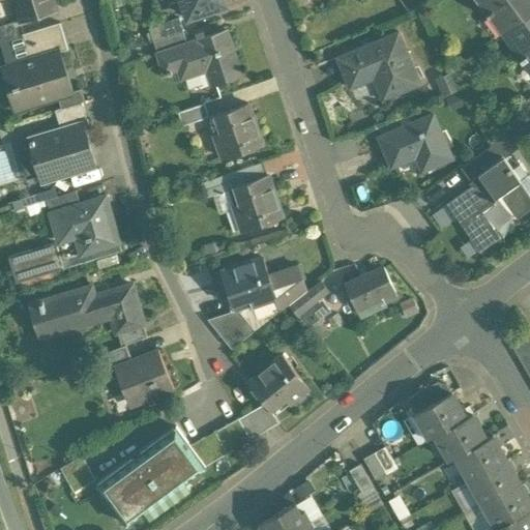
[(20,0),(26,17),(26,18),(58,8),(55,0),(20,0)]
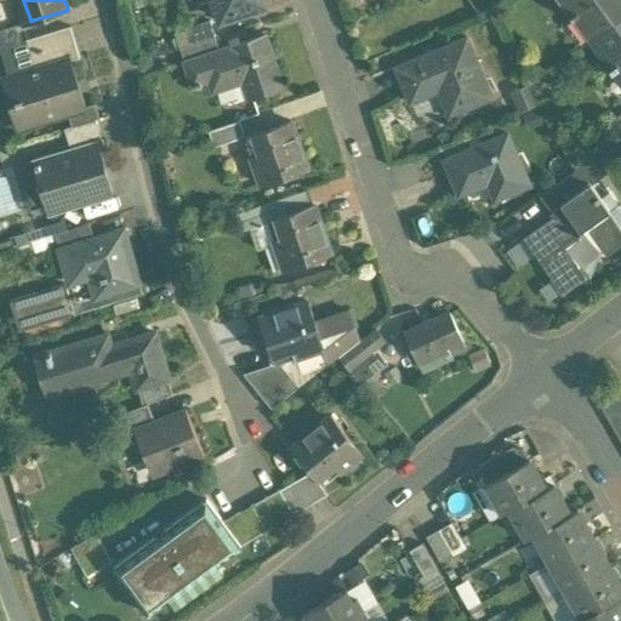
[(261,0),(214,0),(220,17),(210,21),(211,22),(262,5),(261,0)]
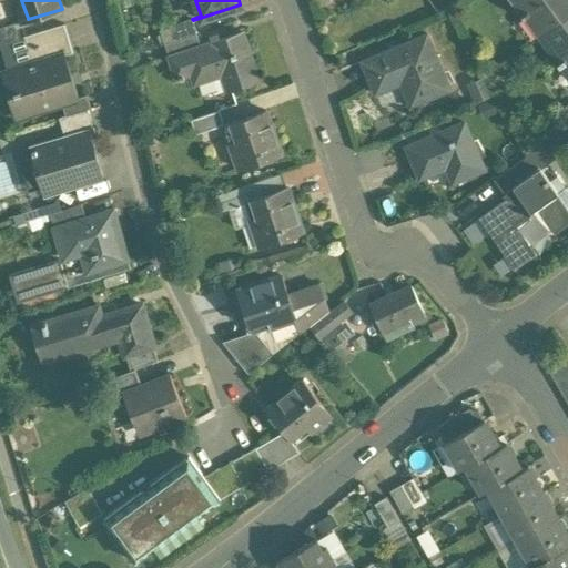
[(567,0),(513,0),(540,37),(567,14),(567,0)]
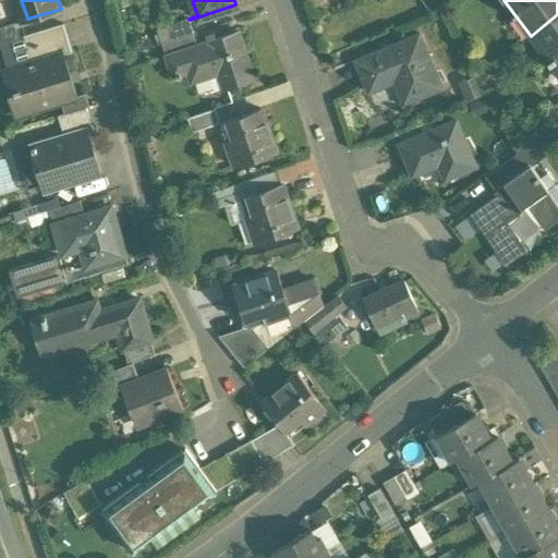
[(557,14),(531,36),(557,72),(557,14)]
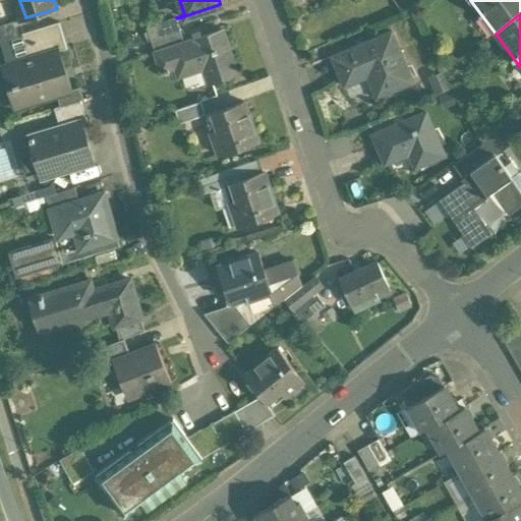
[(25,16),(0,24),(0,39),(17,34),(14,21),(25,17),(25,16)]
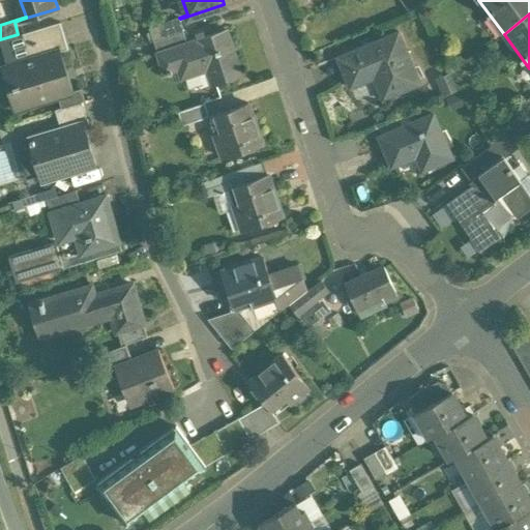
[(179,18),(157,25),(163,37),(183,31),(184,30),(180,19),(179,18)]
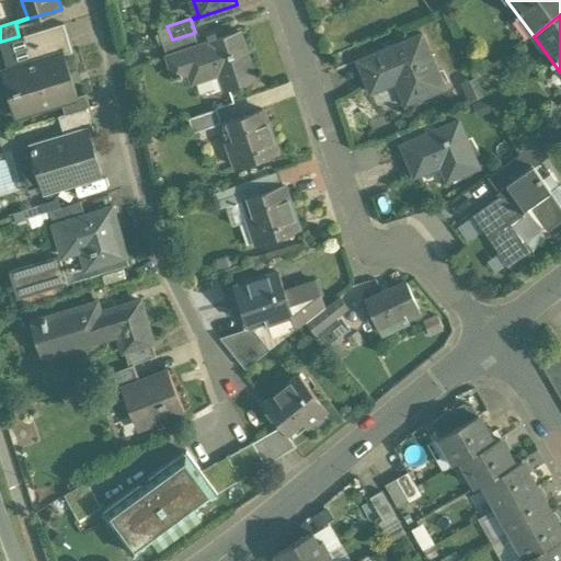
[(65,22),(23,35),(32,61),(58,54),(58,55),(73,50),(65,22)]
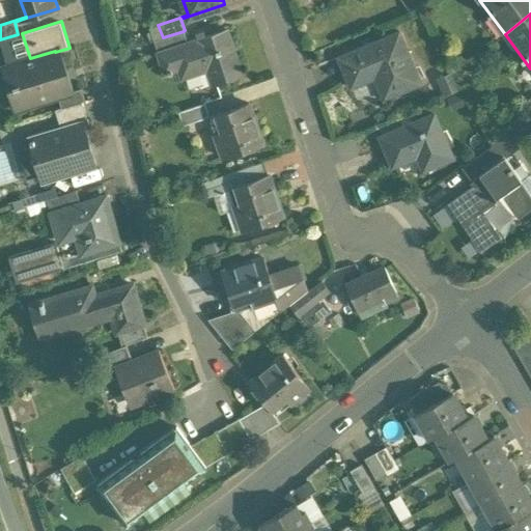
[(187,43),(171,48),(178,68),(182,78),(212,68),(216,83),(243,75),(227,29),(187,43)]
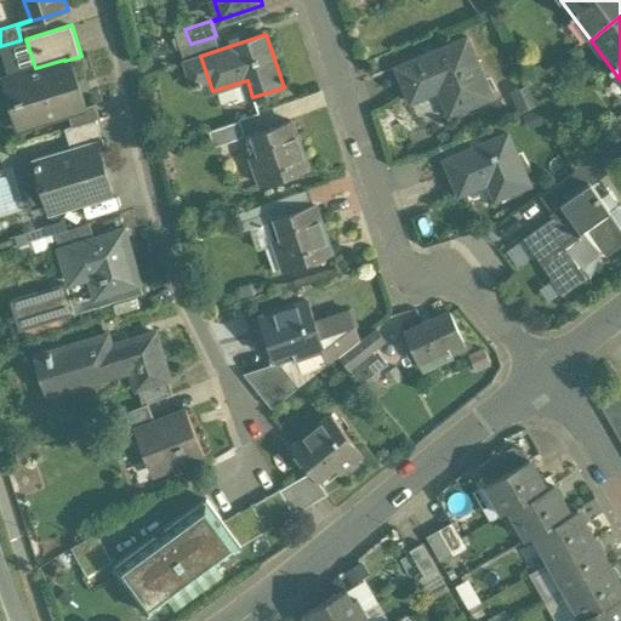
[(191,44),(180,47),(184,62),(200,56),(218,50),(215,36),(191,44)]
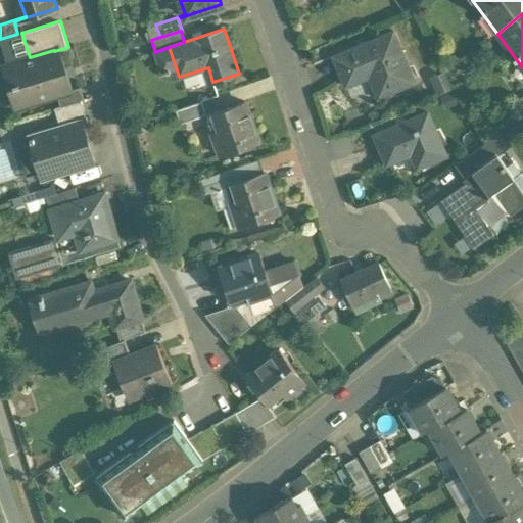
[(392,31),(332,56),(345,87),(370,76),(378,97),(415,82),(392,31)]
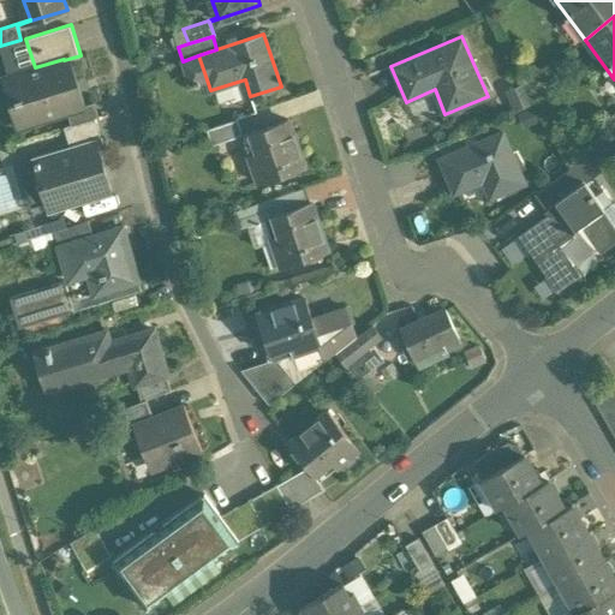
[(198,55),(183,61),(191,85),(195,83),(196,85),(199,84),(199,82),(207,79),(198,55)]
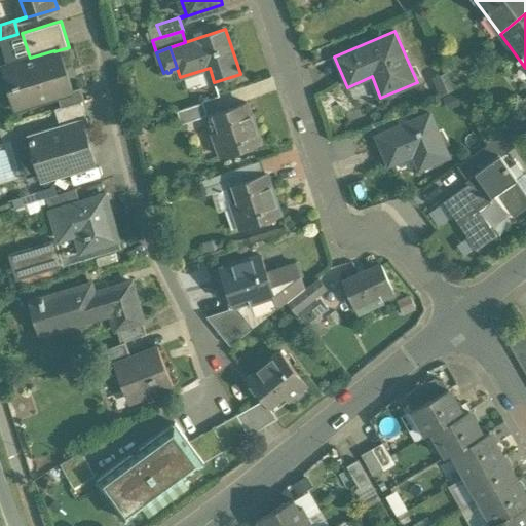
[(30,58),(7,65),(20,106),(13,107),(14,109),(58,96),(69,91),(69,90),(67,90),(54,51),(54,50),(30,58)]
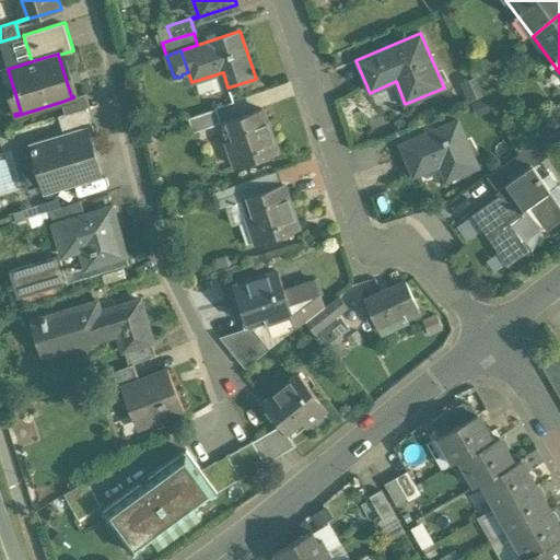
[(85,93),(73,97),(61,102),(65,114),(86,107),(90,106),(85,93)]
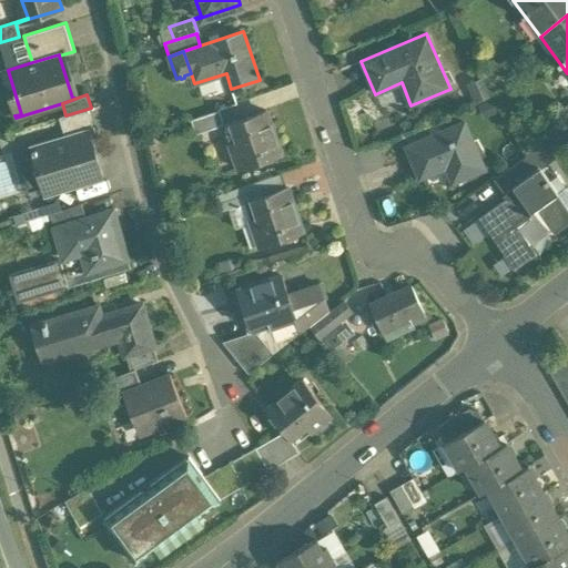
[(66,115),(59,118),(66,139),(83,133),(84,134),(95,131),(88,109),(66,115)]
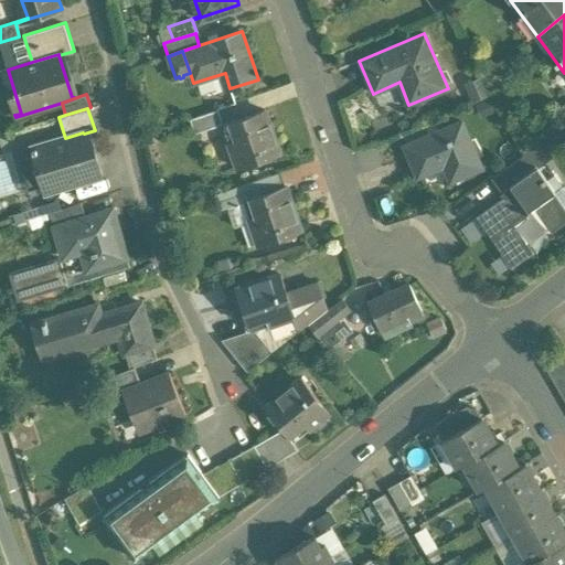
[(267,108),(231,119),(236,138),(232,139),(241,164),(281,151),(267,108)]
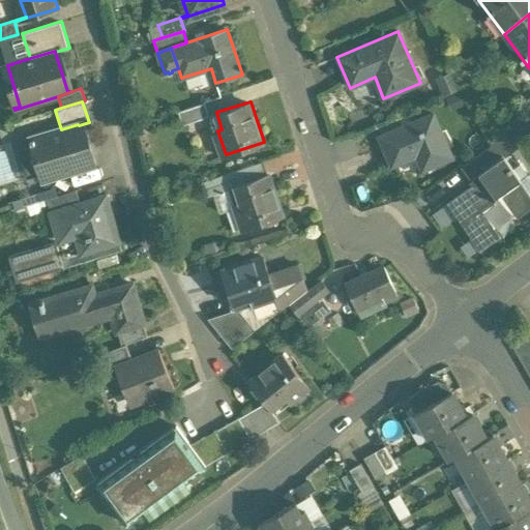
[(205,104),(178,112),(182,124),(208,116),(205,104)]
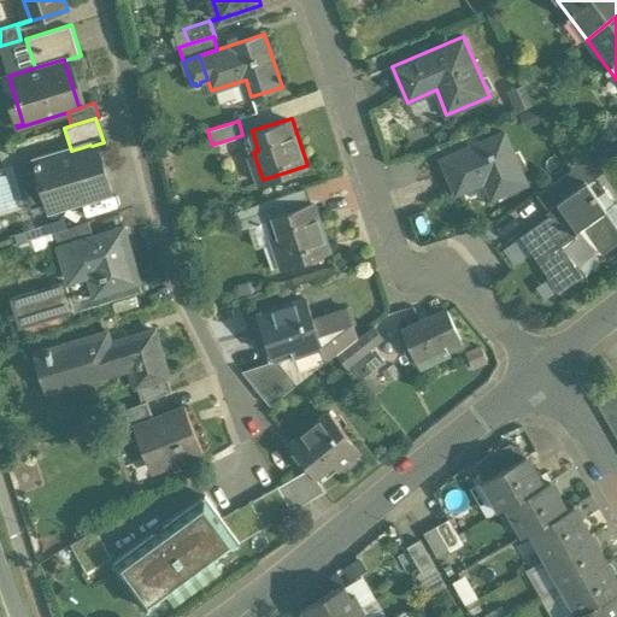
[(507,131),(445,158),(459,193),(493,178),(500,195),(529,182),(507,131)]
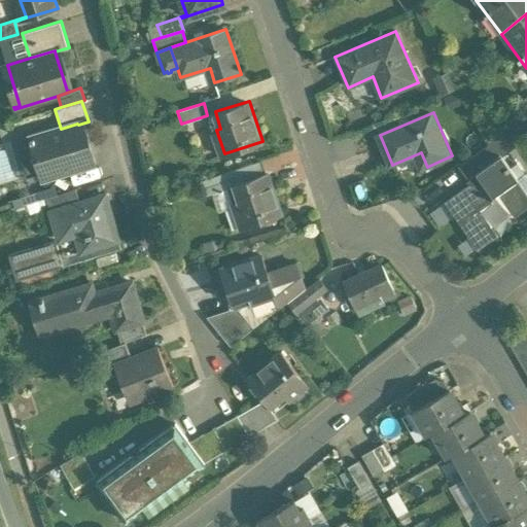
[(61,129),(29,139),(41,179),(58,174),(57,168),(89,159),(78,125),(77,124),(61,129)]
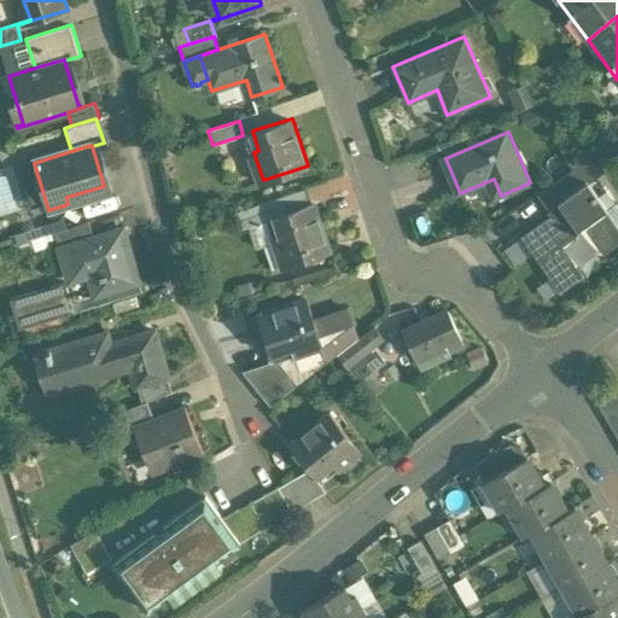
[(592,155),(572,168),(583,184),(587,181),(588,181),(604,170),(592,155)]
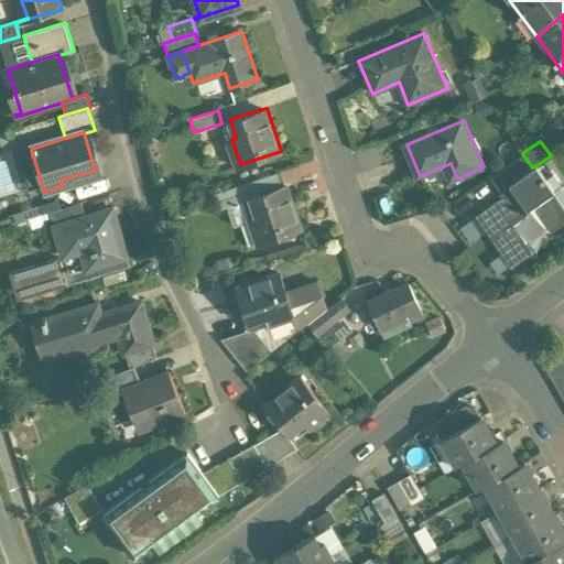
[(522,153),(490,176),(500,191),(532,167),(522,153)]
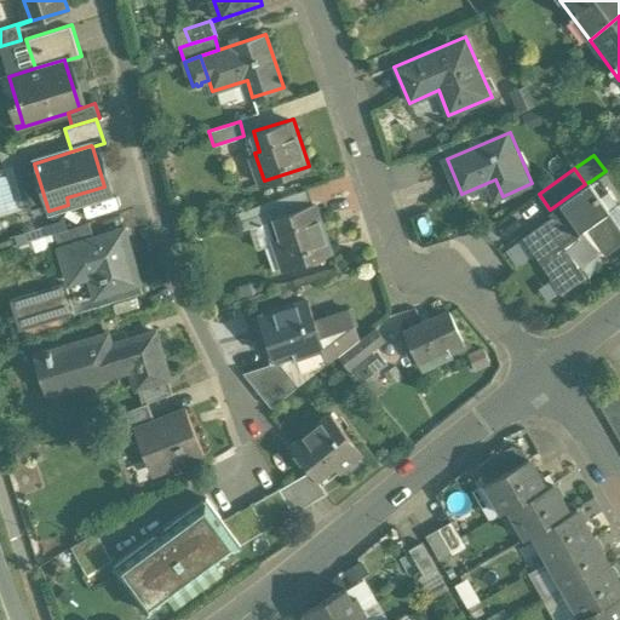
[(585,184),(550,210),(554,216),(523,237),(551,276),(550,277),(561,293),(585,276),(579,267),(602,250),(604,253),(619,242),(619,228),(608,210),(609,210),(608,208),(615,202),(608,191),(600,196),(590,182),(589,182),(585,184)]
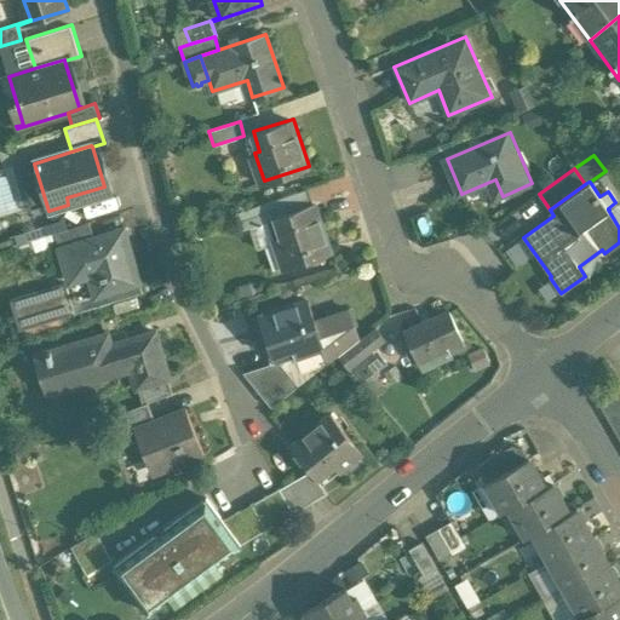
[(316,201),(275,214),(282,235),(277,237),(287,264),(333,248),(316,201)]
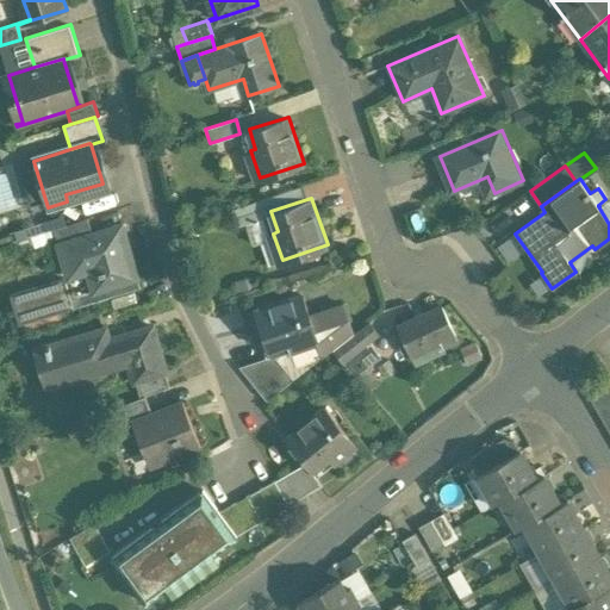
[(88,218),(55,229),(60,244),(93,234),(88,218)]
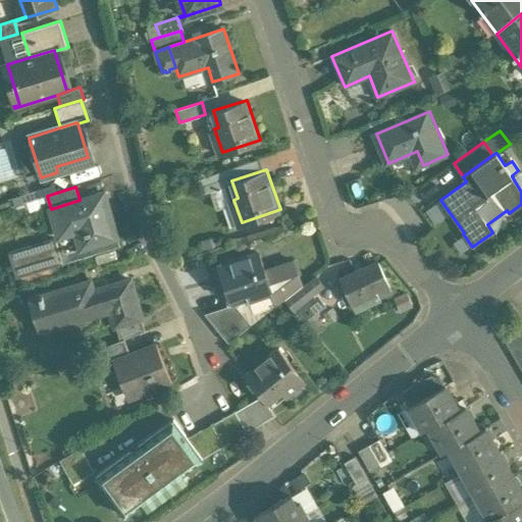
[(51,209),(50,209),(56,230),(74,224),(81,247),(82,249),(118,238),(119,237),(106,192),(80,200),(51,209)]
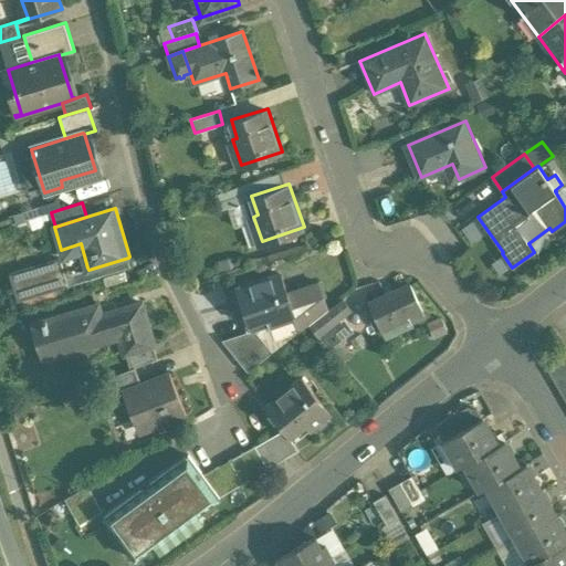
[(61,258),(10,273),(18,301),(132,265),(128,258),(88,270),(87,268),(71,273),(70,272),(71,269),(67,268),(66,271),(65,270),(61,258)]
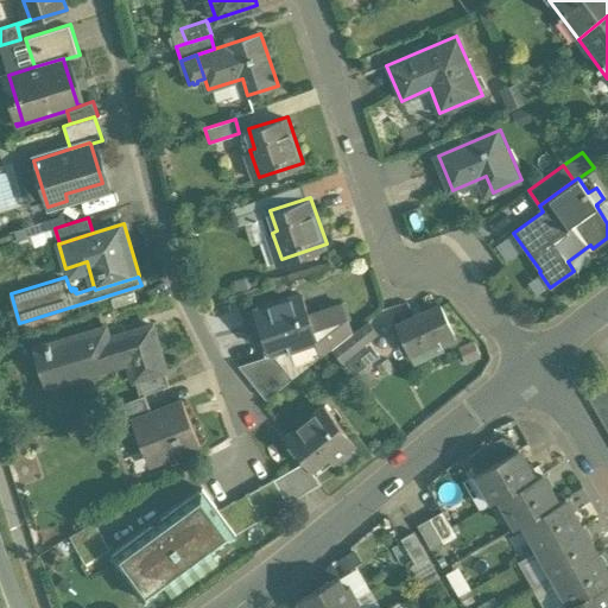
[(302,295),(254,310),(270,355),(273,354),(293,378),(321,356),(316,340),(317,340),(309,315),(302,295)]
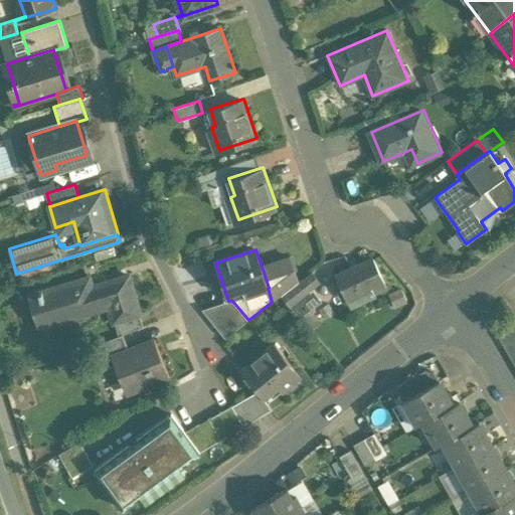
[(290,256),(262,267),(269,288),(268,288),(272,302),(281,295),(282,296),(298,283),(290,256)]
